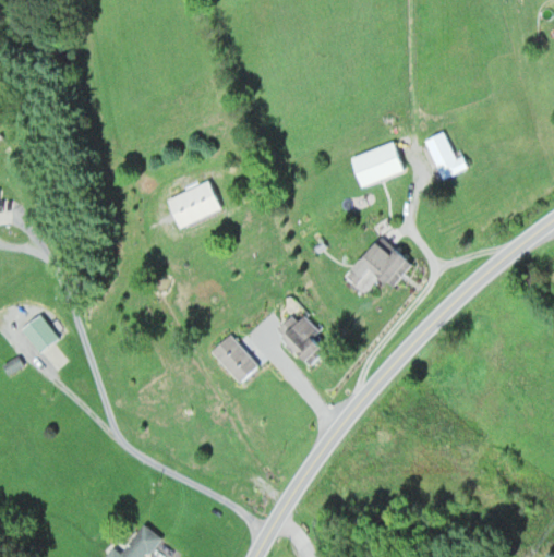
[(462,156),(455,159),(443,132),(423,140),(441,181),(469,168),(462,156)]
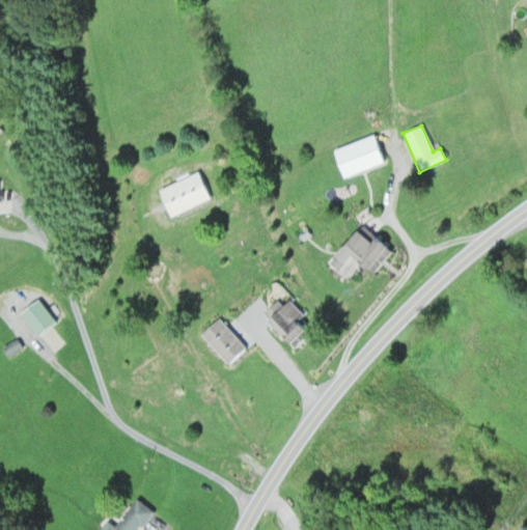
[(343,178),(385,163),(375,134),(332,149),(343,178)]
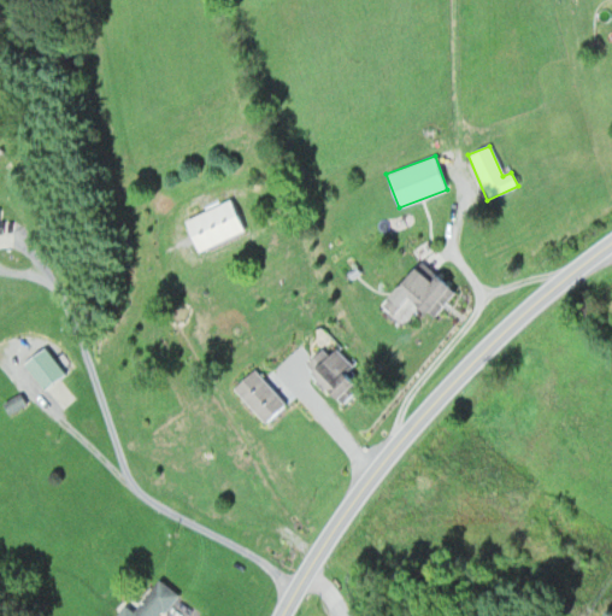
[(184,218),(198,252),(245,233),(231,200),(184,218)]
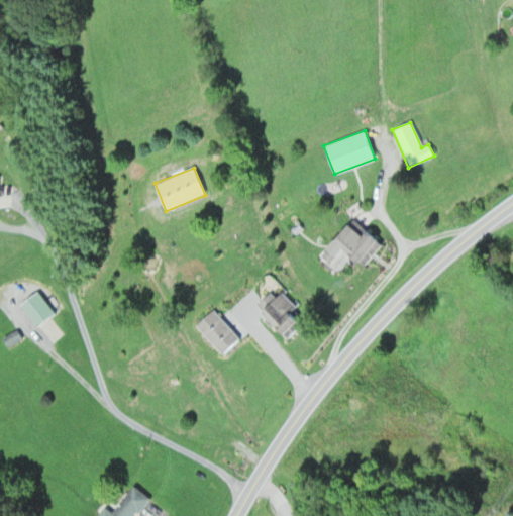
[(384,241),(349,216),(319,259),(330,267),(343,249),(367,266),(384,241)]
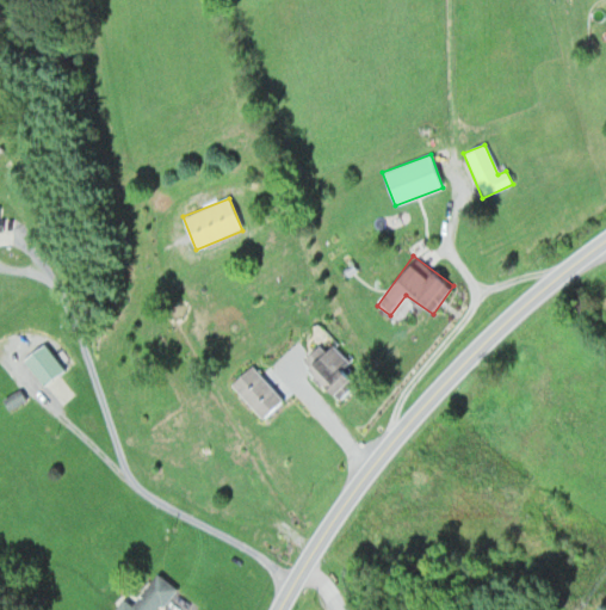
[(65,370),(44,345),(24,362),(44,387),(65,370)]
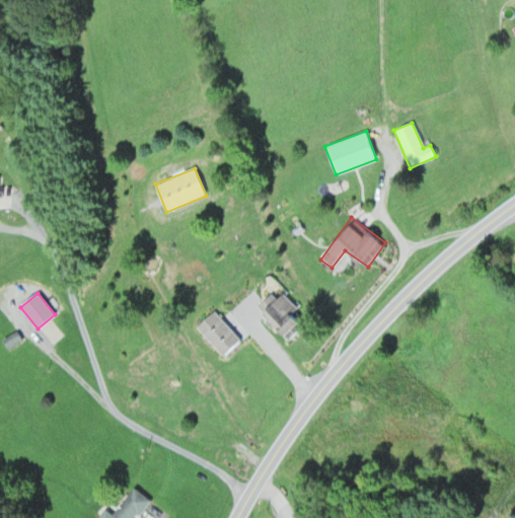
[(287,338),(306,318),(282,294),(264,313),(287,338)]
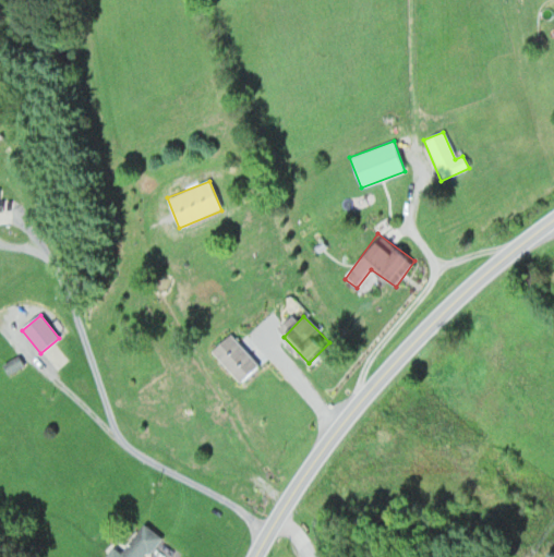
[(241,383),(259,364),(229,336),(212,353),(241,383)]
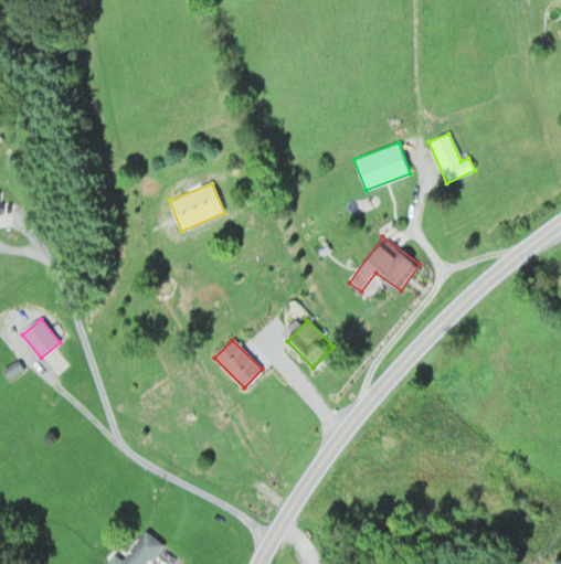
[(2,371),(8,380),(14,374),(9,366),(2,371)]
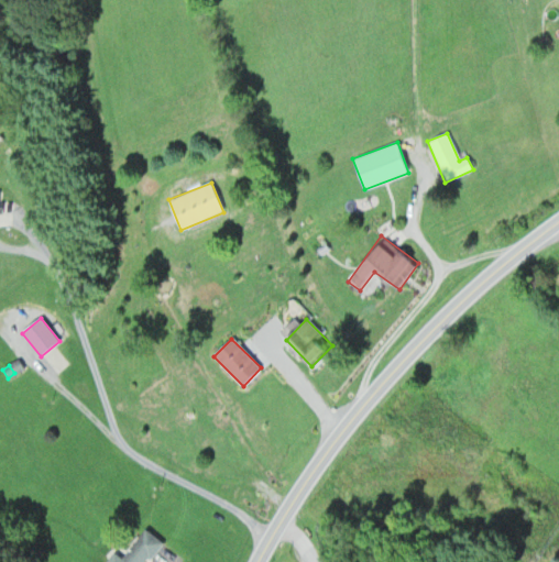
[(148,561),(162,543),(144,529),(118,561),(148,561)]
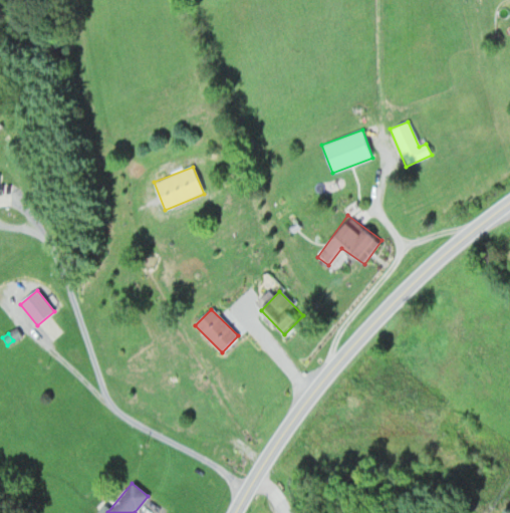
All buildings are outlined.
